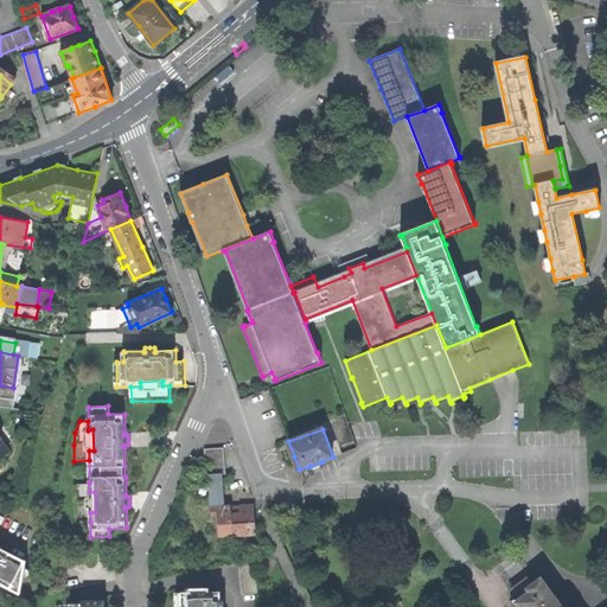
[(225,447),(205,448),(206,458),(209,458),(225,457),(225,447)]
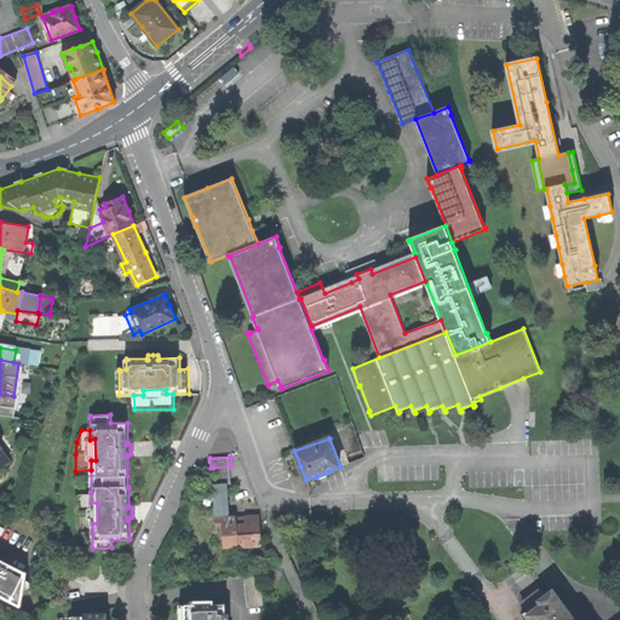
[(231,483),(230,466),(213,468),(214,484),(227,483),(231,483)]
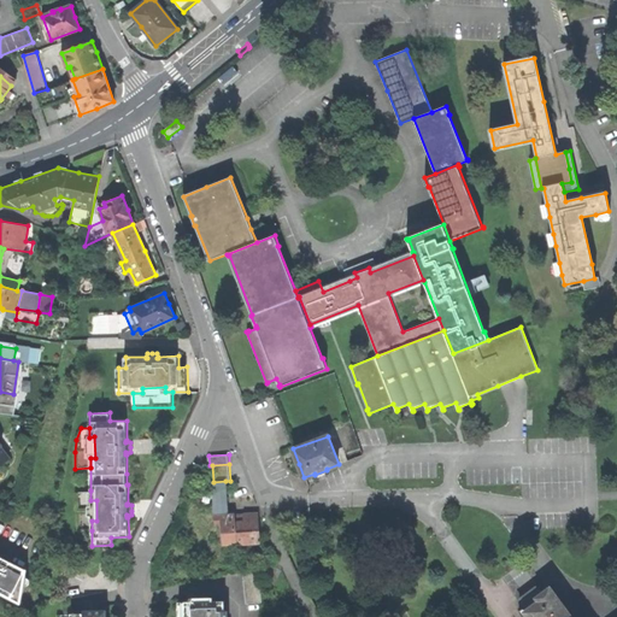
[(228,515),(225,481),(213,482),(216,516),(228,516),(228,515)]
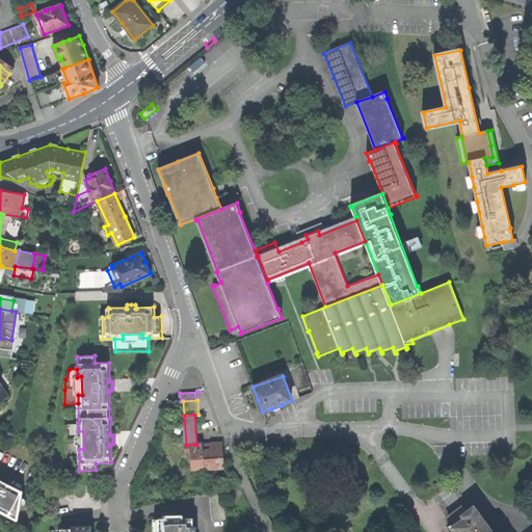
[(65,457),(79,457),(79,449),(83,449),(83,431),(78,431),(78,423),(64,424),(65,457)]
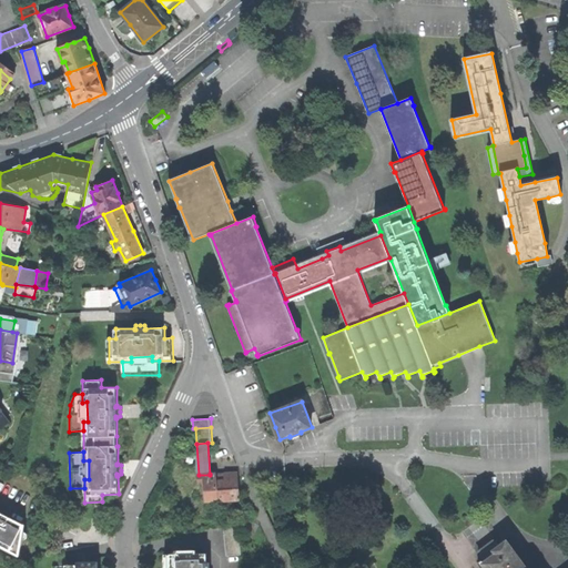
[(216,474),(210,474),(210,475),(199,475),(200,483),(205,482),(206,500),(240,498),(239,486),(237,473),(226,474),(226,479),(217,479),(216,474)]
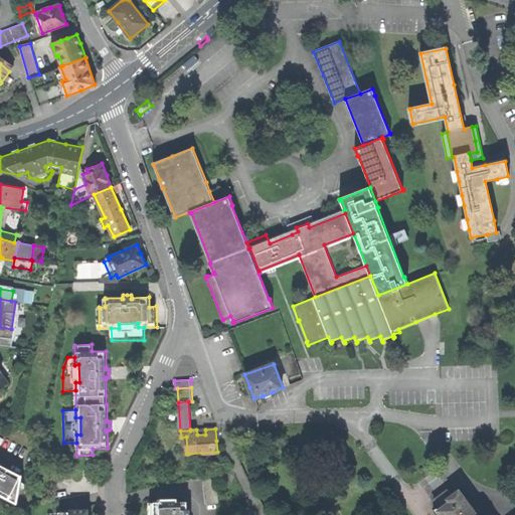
[(16,502),(19,489),(15,487),(17,484),(19,480),(20,481),(22,475),(0,463),(0,494),(15,503),(16,502)]
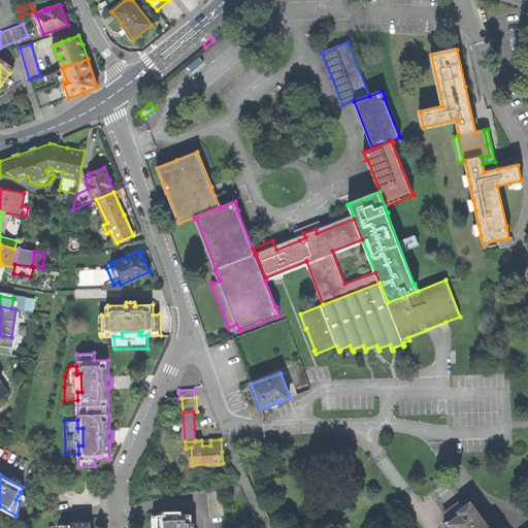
[(223,488),(208,489),(211,517),(225,515),(223,488)]
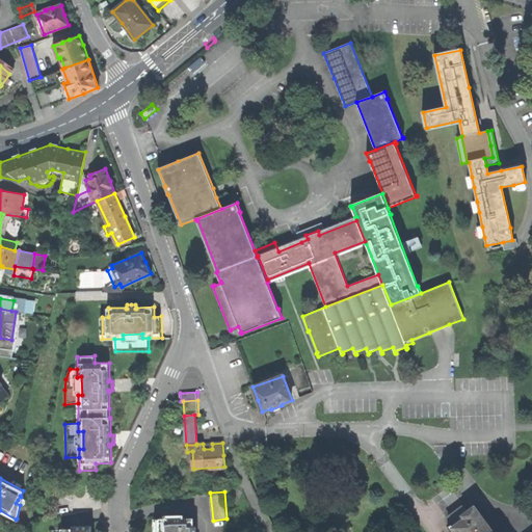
[(447,527),(451,531),(493,531),(475,507),(468,512),(462,506),(451,514),(455,521),(447,527)]
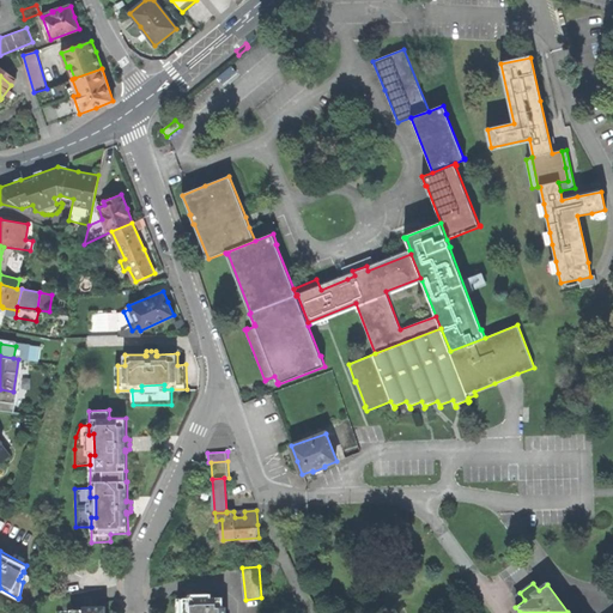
[(208,594),(189,594),(189,598),(184,598),(184,612),(226,612),(226,607),(224,607),(224,596),(208,596),(208,594)]
